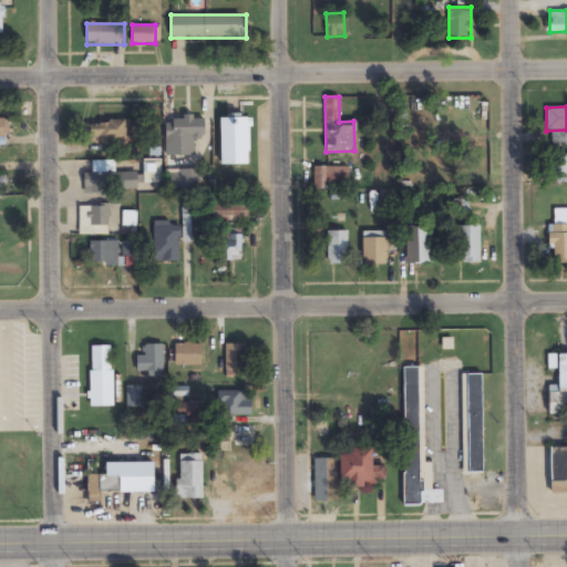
[(222,116),(222,165),(248,165),(248,116),(222,116)]
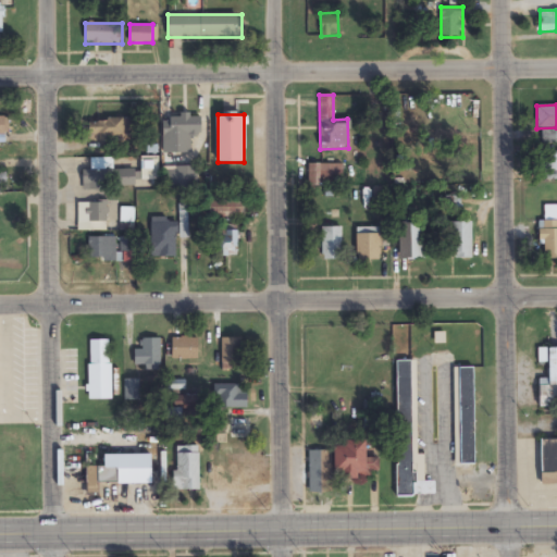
[(163,116),(163,143),(176,143),(176,155),(189,155),(188,135),(201,134),(201,116),(163,116)]
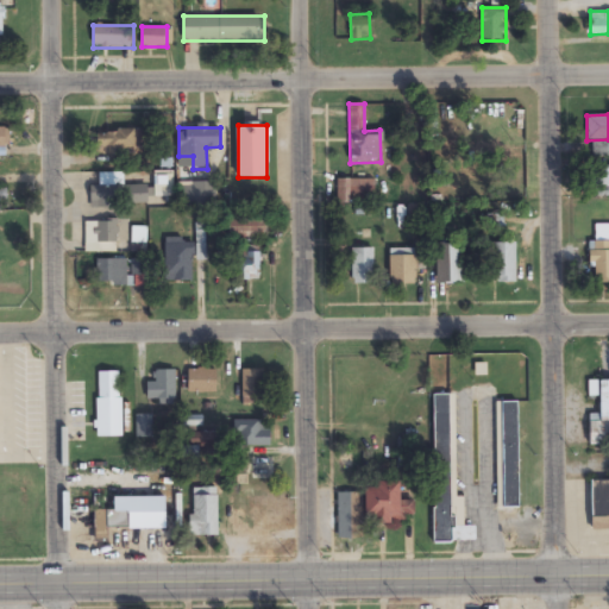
[(98,131),(98,154),(142,154),(142,131),(98,131)]
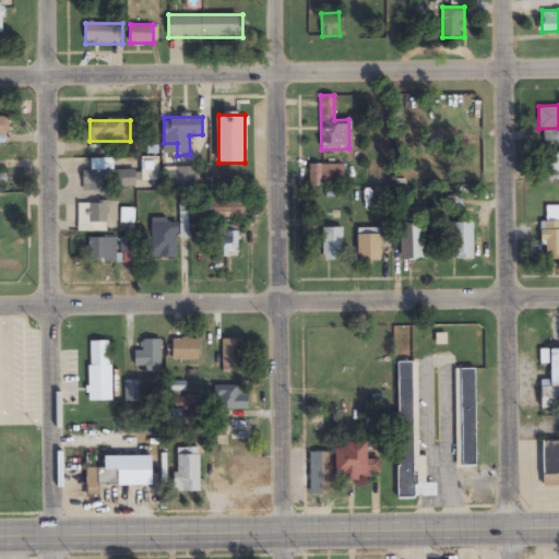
[(158,181),(158,158),(142,158),(142,170),(113,170),(113,159),(92,159),(92,170),(83,171),(83,191),(105,191),(105,180),(117,180),(117,187),(138,187),(138,181),(158,181)]
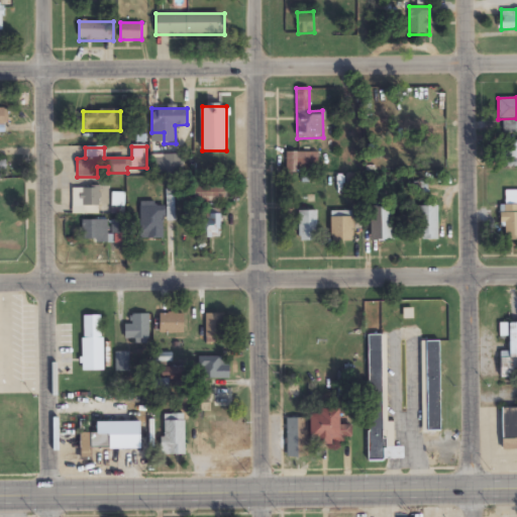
[(318,152),(287,152),(287,172),(318,172),(318,152)]
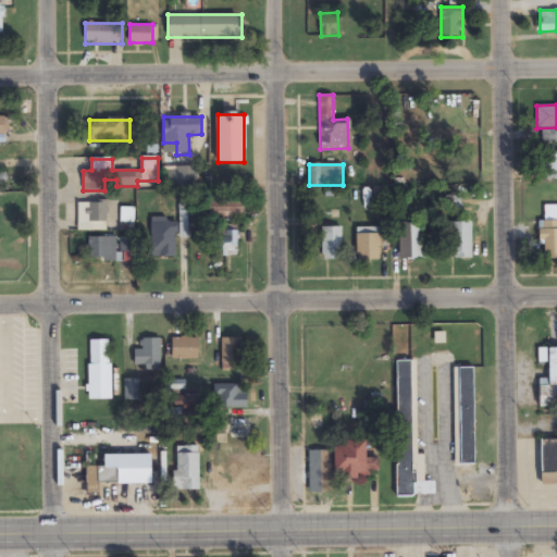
[(163,168),(163,189),(198,189),(198,168),(163,168)]
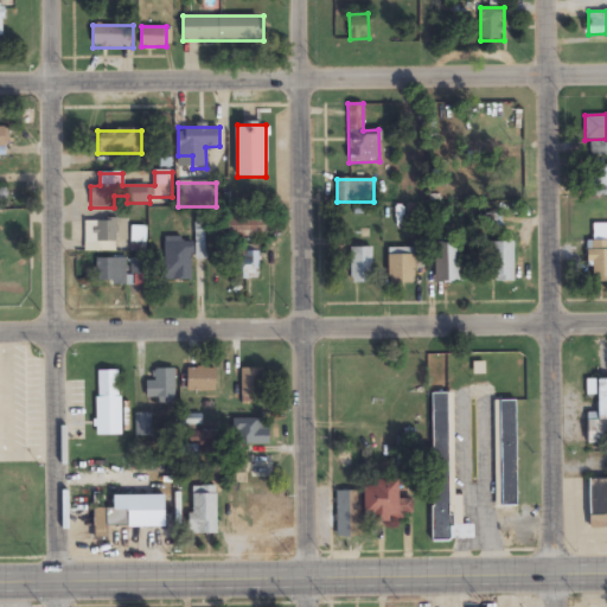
[(228,237),(261,237),(261,216),(228,216),(228,237)]
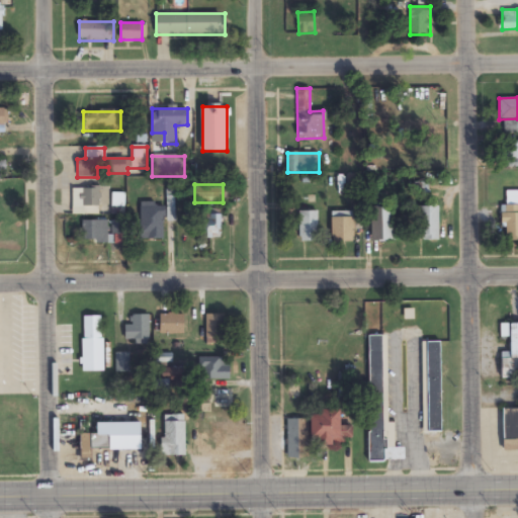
[(99,209),(99,188),(73,188),(73,209),(99,209)]
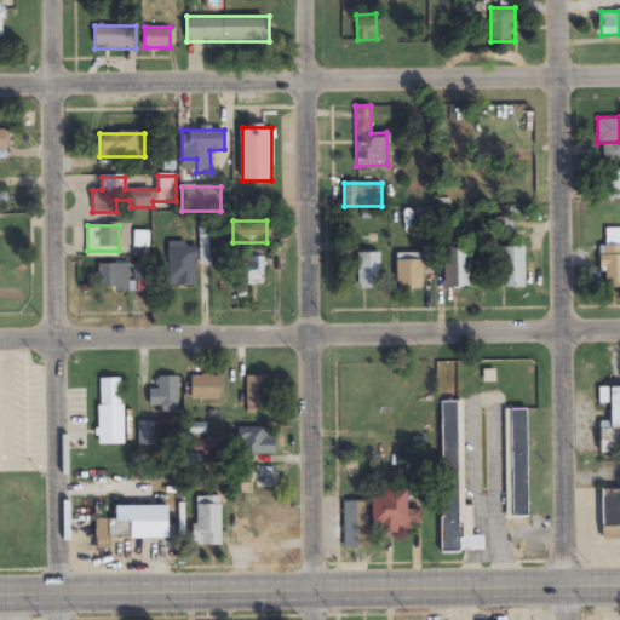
[(602,287),(619,287),(619,227),(602,227),(602,287)]
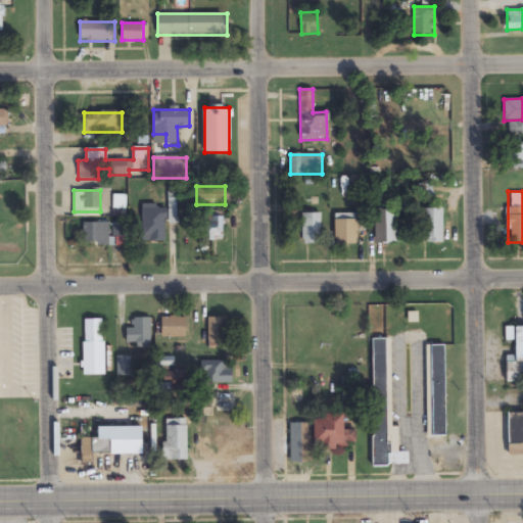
[(126,217),(126,195),(112,195),(112,217),(126,217)]
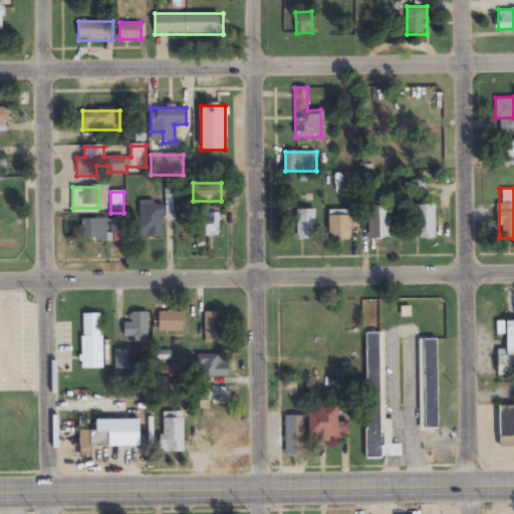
[(162,201),(140,201),(140,236),(162,236),(162,201)]
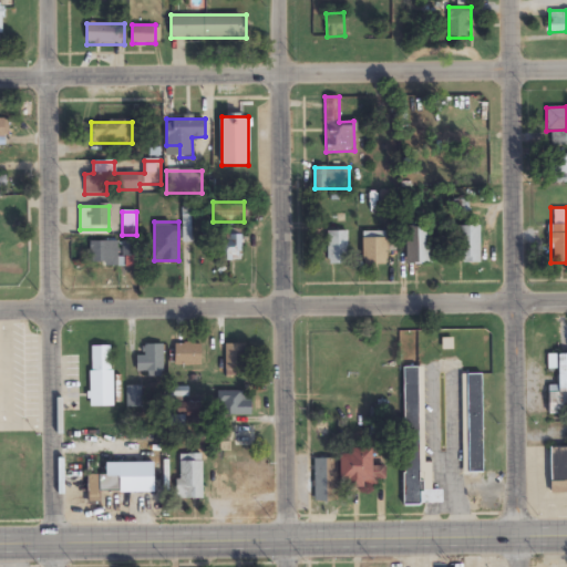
[(459,226),(459,263),(481,263),(481,226),(459,226)]
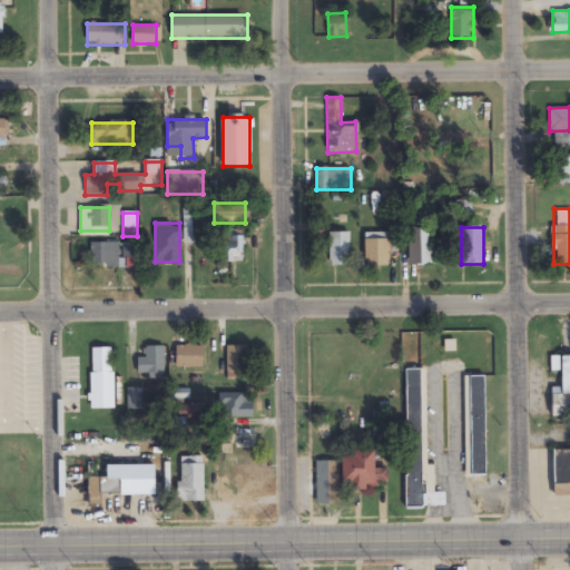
[(409,265),(432,265),(432,228),(409,228),(409,265)]
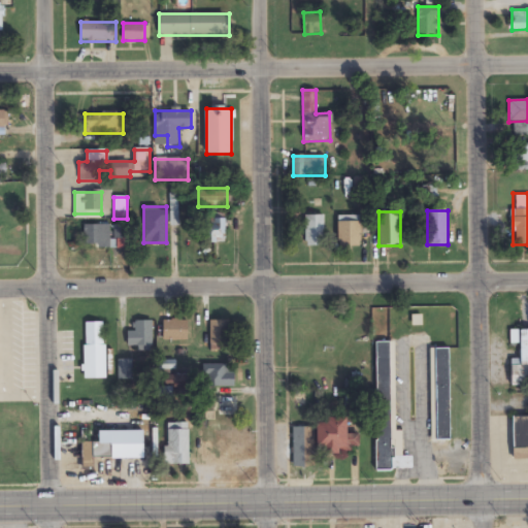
[(205,243),(225,243),(225,213),(205,213),(205,243)]
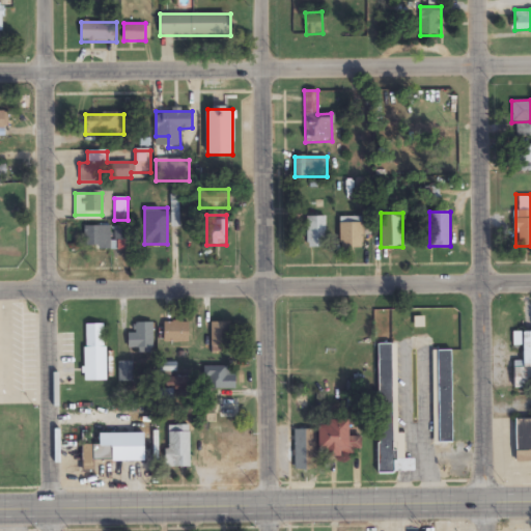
[(326,217),(307,217),(307,248),(326,248),(326,217)]
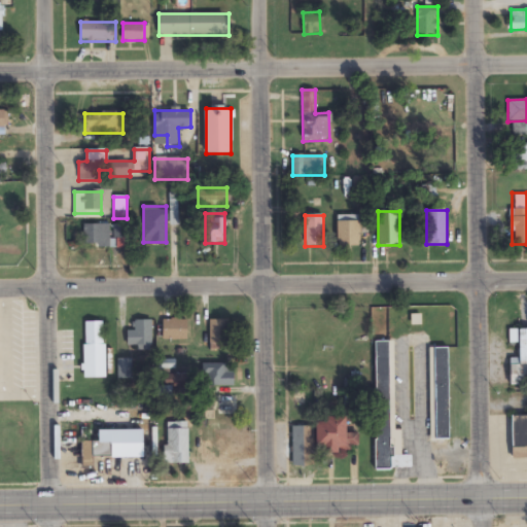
[(338,248),(361,248),(361,215),(338,215),(338,248)]
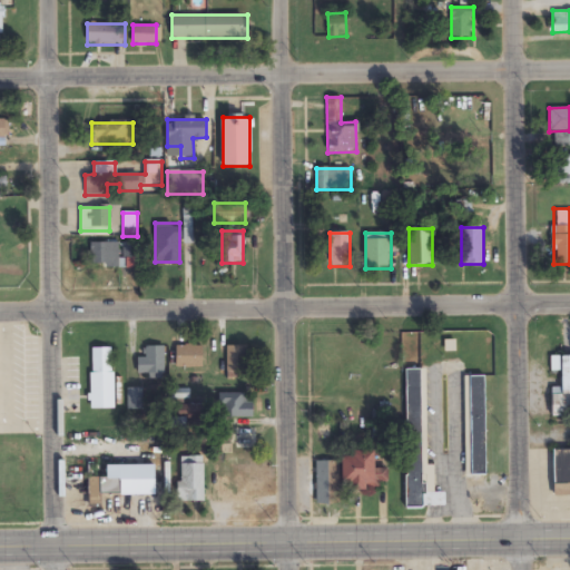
[(118,267),(118,243),(90,243),(90,267),(118,267)]
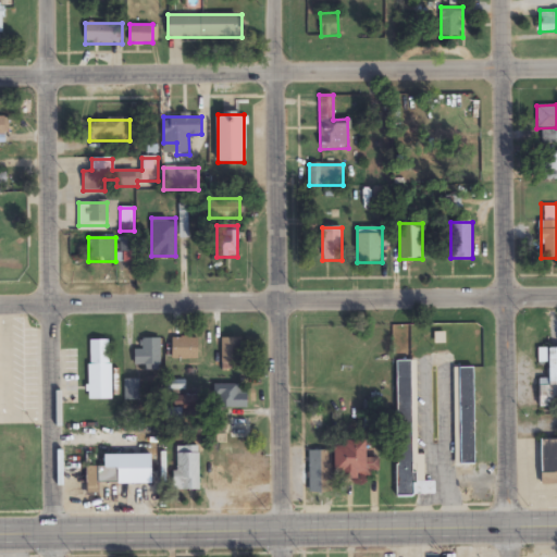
[(138,337),(139,347),(131,348),(132,372),(163,370),(161,336),(138,337)]
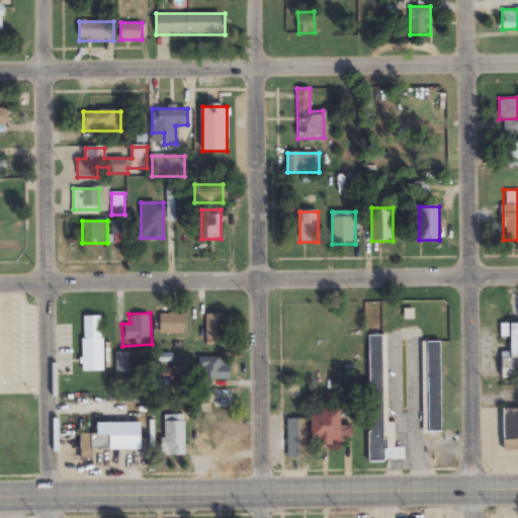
[(158,313),(184,313),(184,332),(158,332),(158,313)]
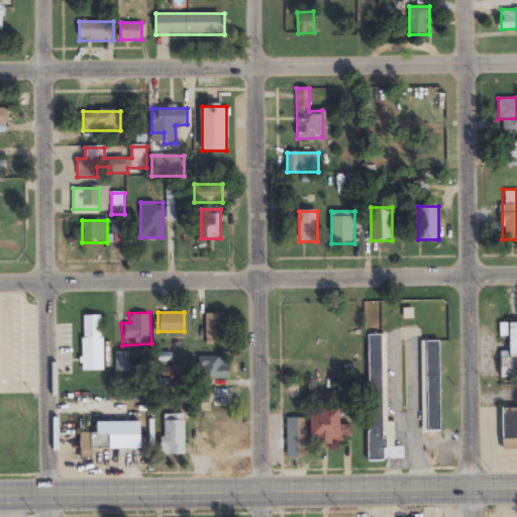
[(78,313),(106,314),(105,375),(77,375),(78,313)]
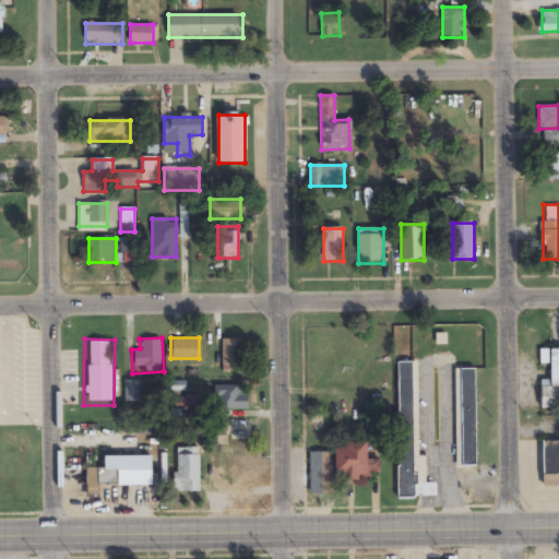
[(222,339),(242,340),(241,364),(221,363),(222,339)]
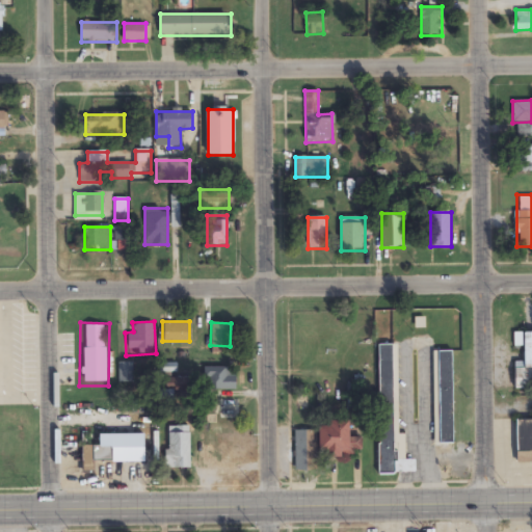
[(509,323),(531,323),(531,396),(509,396),(509,323)]
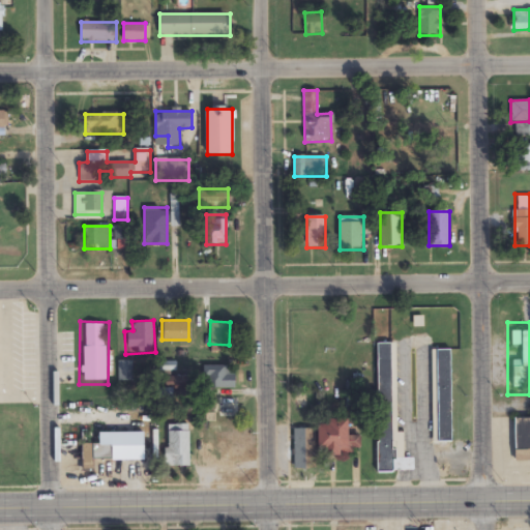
[(373,345),(405,345),(406,476),(373,476),(373,345)]
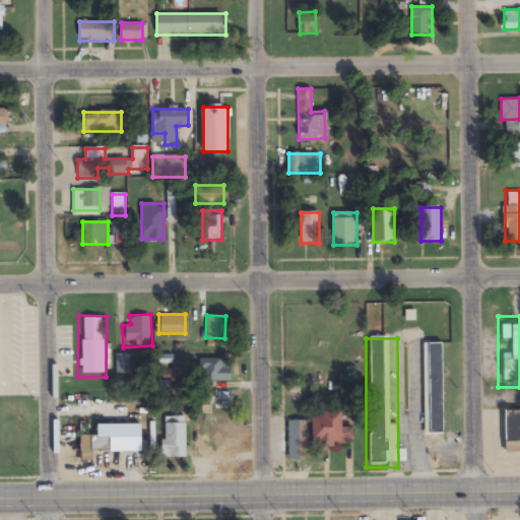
[(423,342),(444,342),(444,436),(423,436),(423,342)]
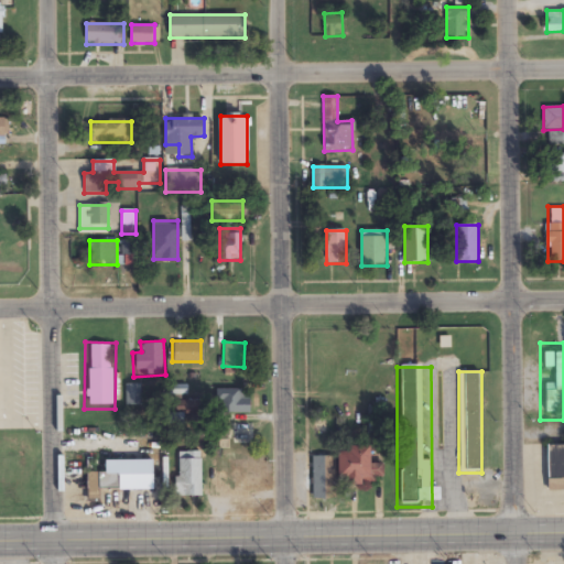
[(127,407),(141,407),(141,383),(126,384),(127,407)]
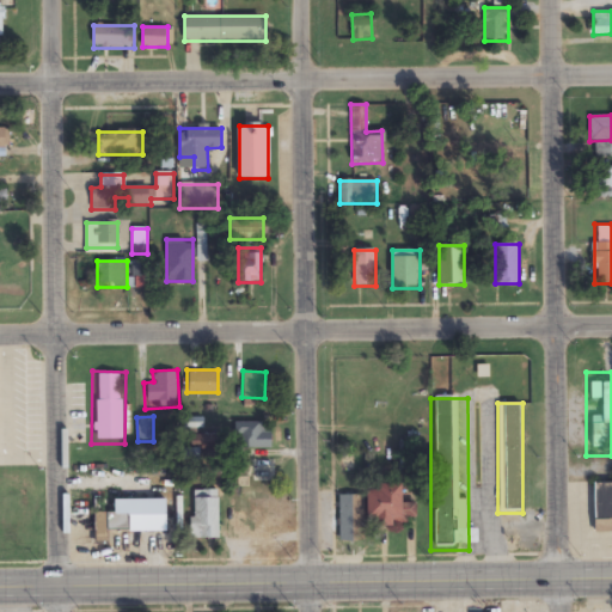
[(234,422),(273,422),(273,451),(234,451),(234,422)]
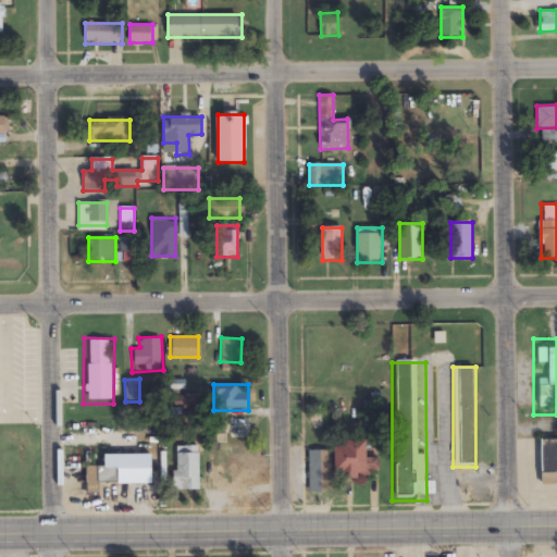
[(169,421),(182,421),(182,411),(169,411),(169,421)]
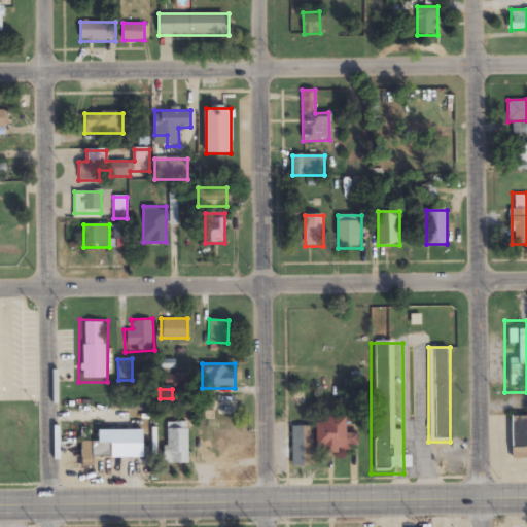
[(344,405),(356,406),(357,395),(345,393),(344,405)]
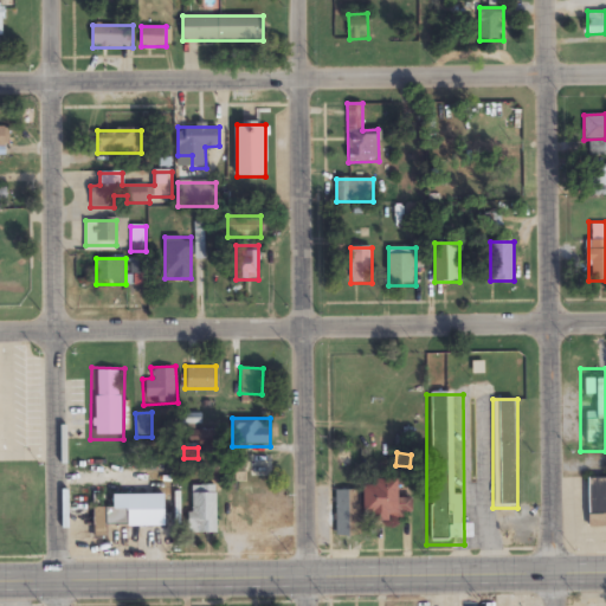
[(271,456),(246,456),(246,477),(271,477),(271,456)]
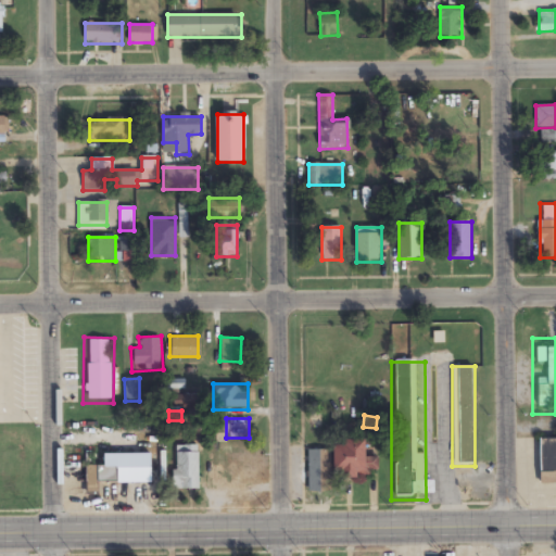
[(533,436),(555,436),(555,484),(533,484),(533,436)]
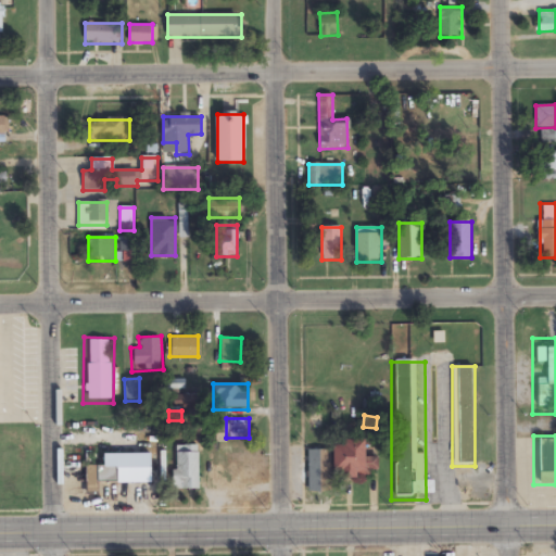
[(378,470),(377,459),(366,459),(366,440),(343,440),(343,445),(335,445),(335,478),(369,477),(369,470),(378,470)]
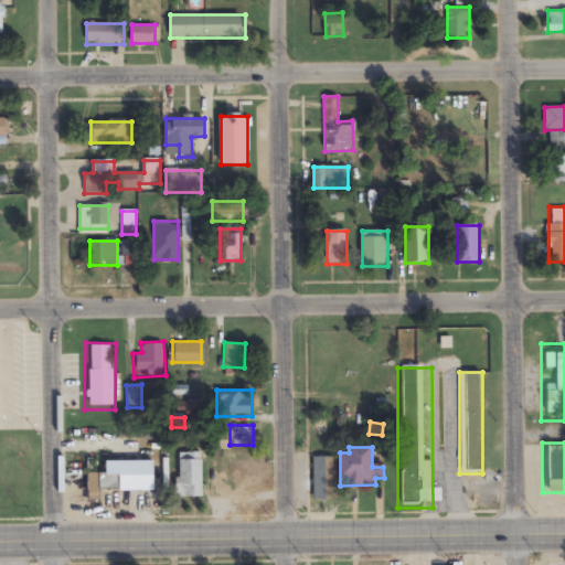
[(201,450),(200,500),(174,500),(176,450),(201,450)]
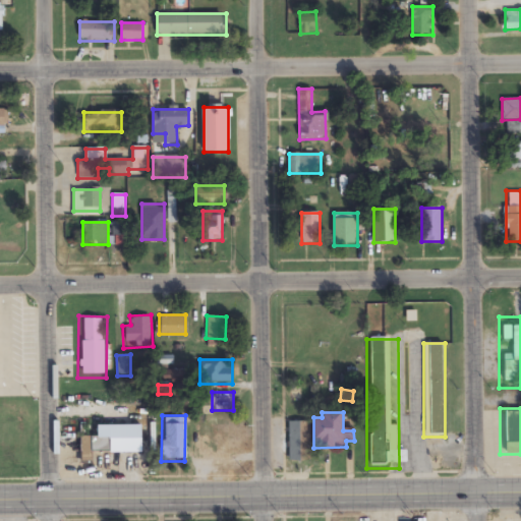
[(289,462),(308,462),(308,421),(289,421),(289,462)]
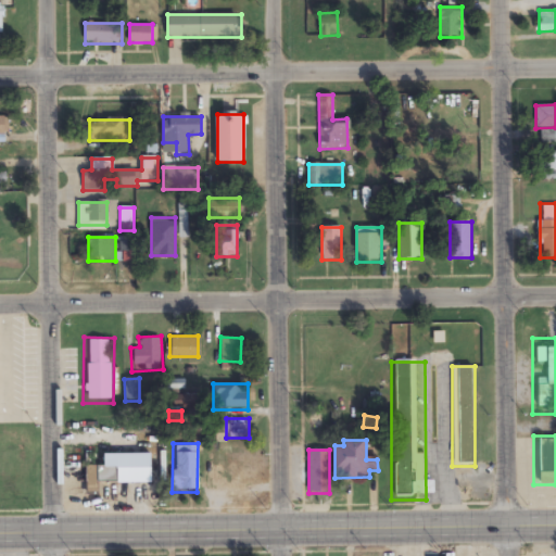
[(84,462),(122,462),(122,495),(84,494),(84,462)]
